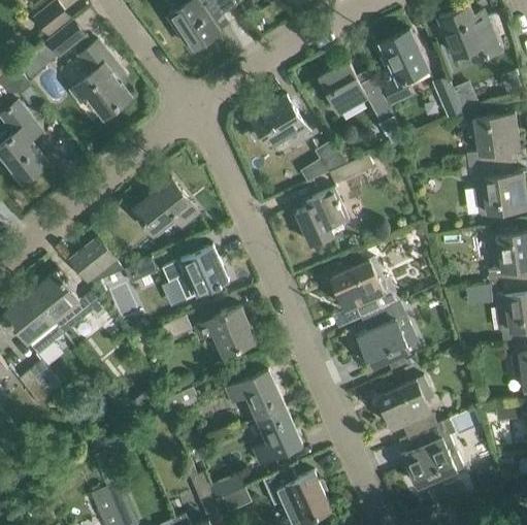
[(174,0),(179,7),(168,14),(191,50),(219,32),(218,31),(210,20),(219,14),(233,5),(230,0),(174,0)]
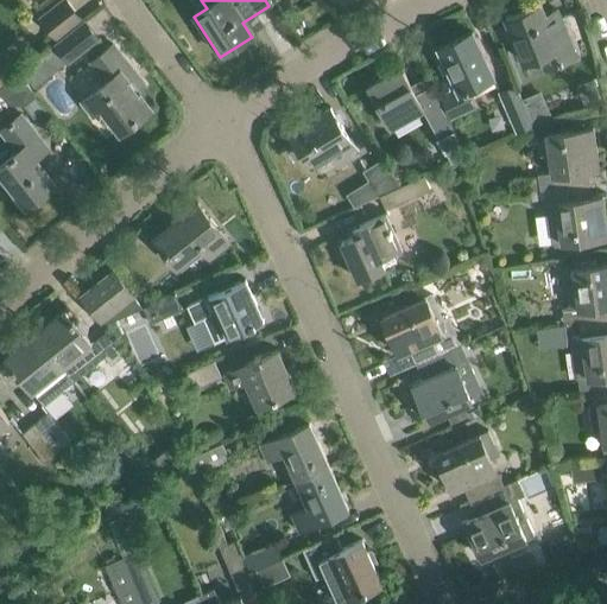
[(82,26),(64,1),(38,21),(57,45),(82,26)]
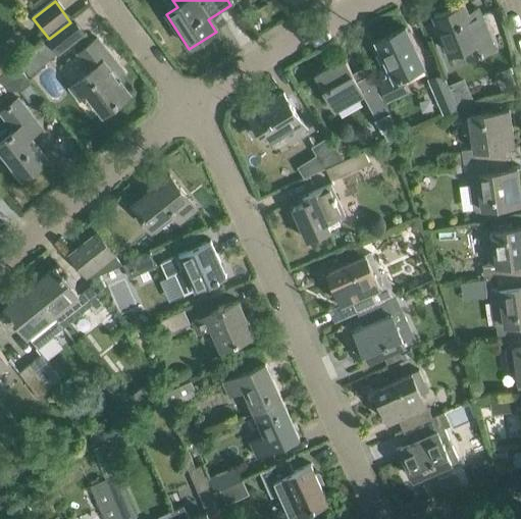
[(434,22),(422,28),(427,42),(440,37),(448,56),(462,50),(466,61),(474,58),(492,51),(477,11),(467,15),(463,6),(432,17),(434,22)]
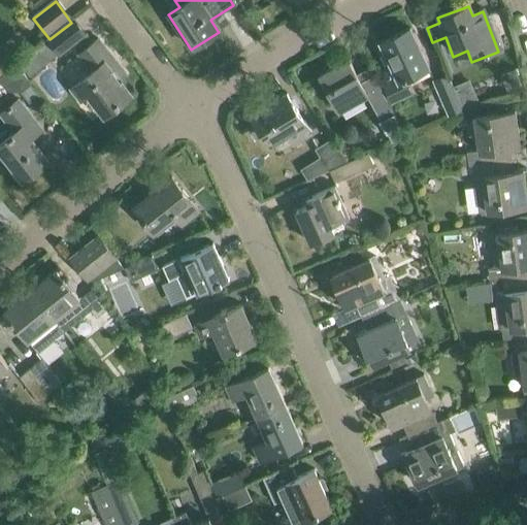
[(47,41),(47,42),(18,66),(27,79),(58,55),(59,56),(85,36),(72,22),(71,23),(50,39),(47,41)]
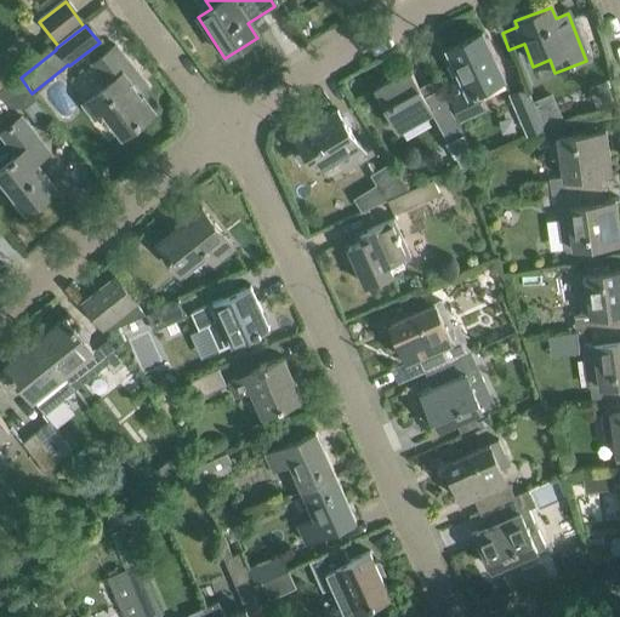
[(454,81),(459,90),(460,95),(449,100),(460,125),(484,114),(475,93),(502,81),(481,35),(447,51),(460,79),(454,81)]
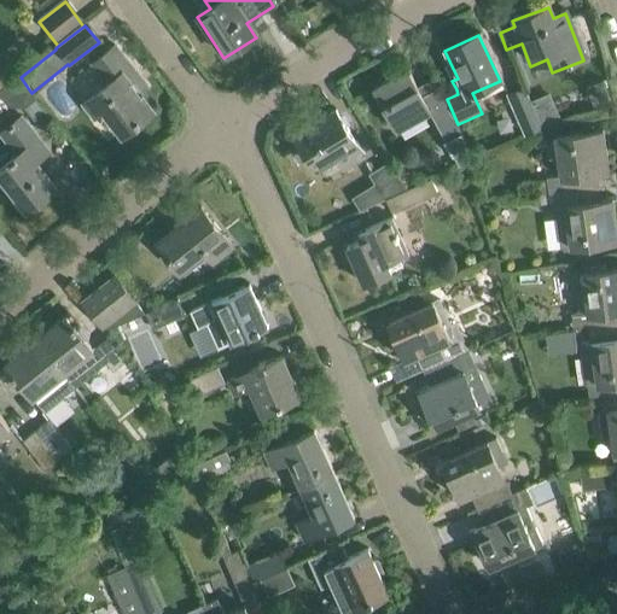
[(129,86),(138,79),(114,48),(91,66),(106,87),(85,104),(94,117),(102,112),(122,138),(140,123),(139,122),(146,116),(147,117),(152,113),(129,86)]
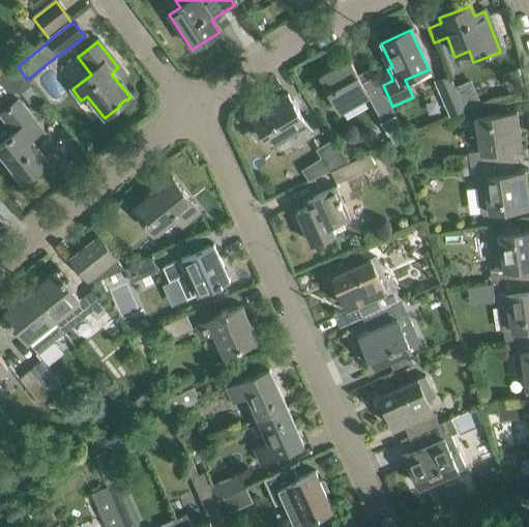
[(3,52),(0,53),(0,77),(15,66),(3,52)]
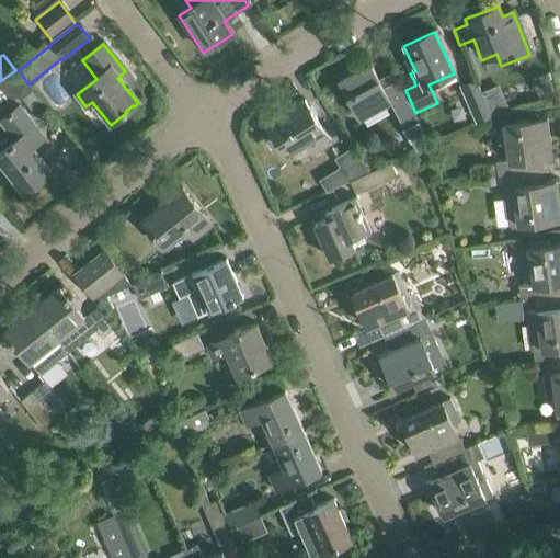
[(389,103),(379,84),(368,65),(338,82),(358,120),(389,103)]
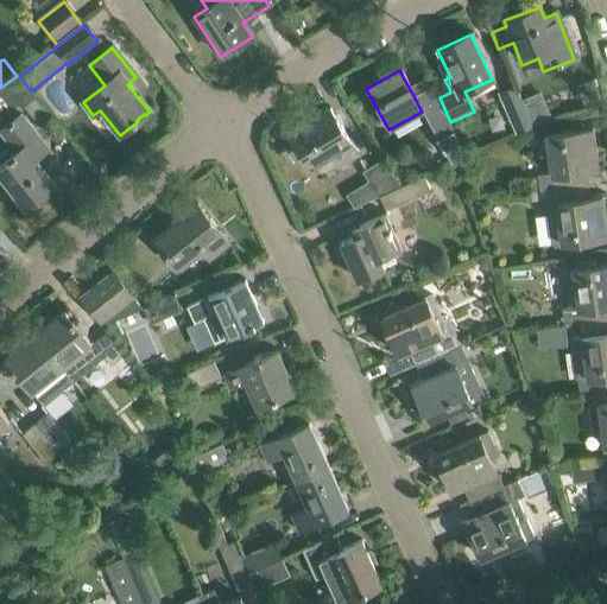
[(0,99),(6,107),(23,109),(36,99),(18,76),(0,89),(0,99)]
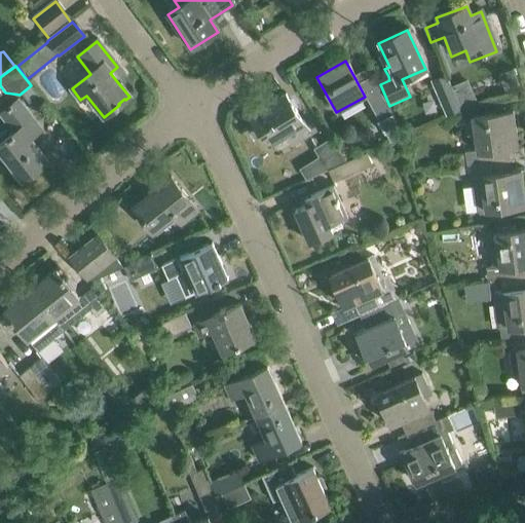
[(370,76),(358,83),(365,97),(371,108),(389,143),(404,138),(384,101),(370,76)]
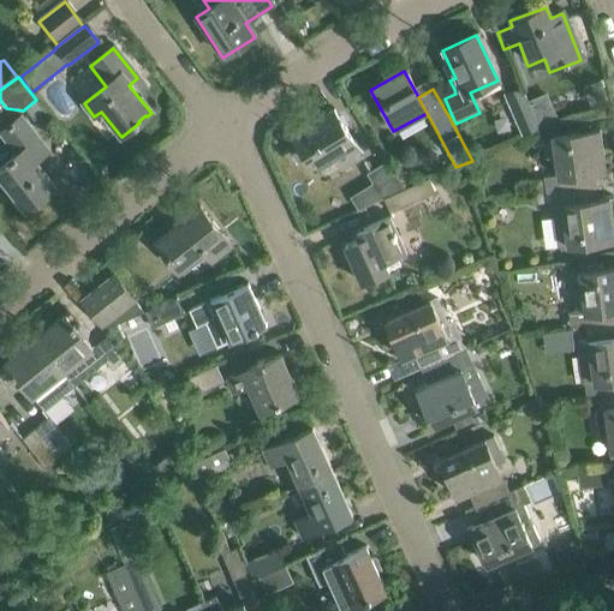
[(538,131),(519,89),(504,96),(522,138),(538,131)]
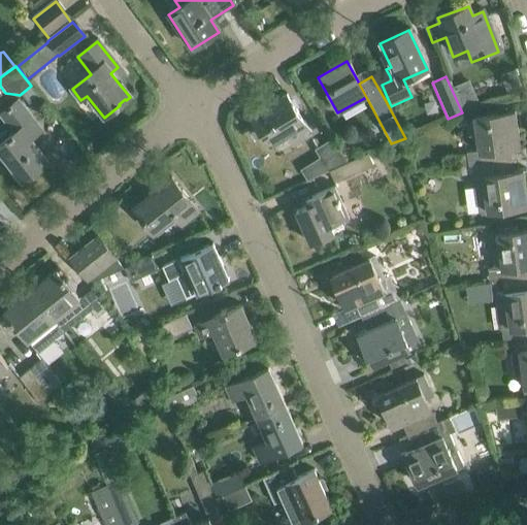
[(462,108),(478,102),(470,85),(455,91),(462,108)]
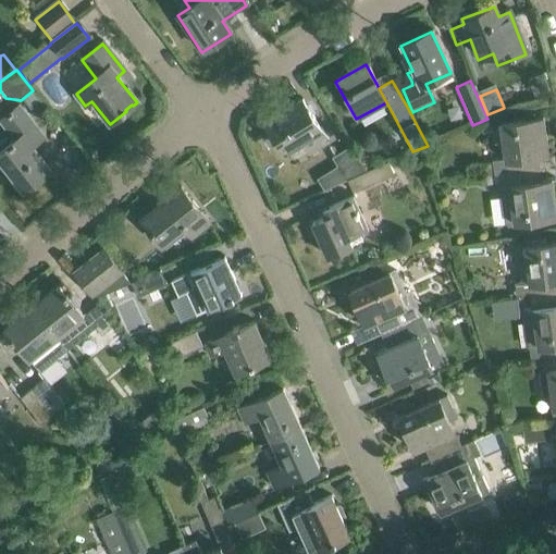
[(328,142),(301,101),(264,124),(283,154),(301,143),(309,154),(328,142)]
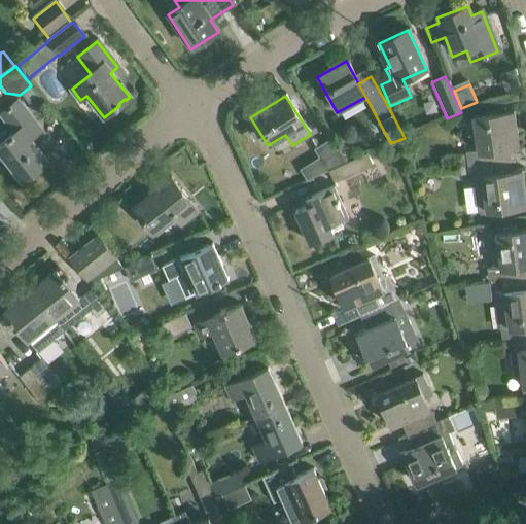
[(24,134),(35,125),(18,102),(0,115),(0,117),(13,135),(0,144),(0,152),(23,182),(46,163),(24,134)]
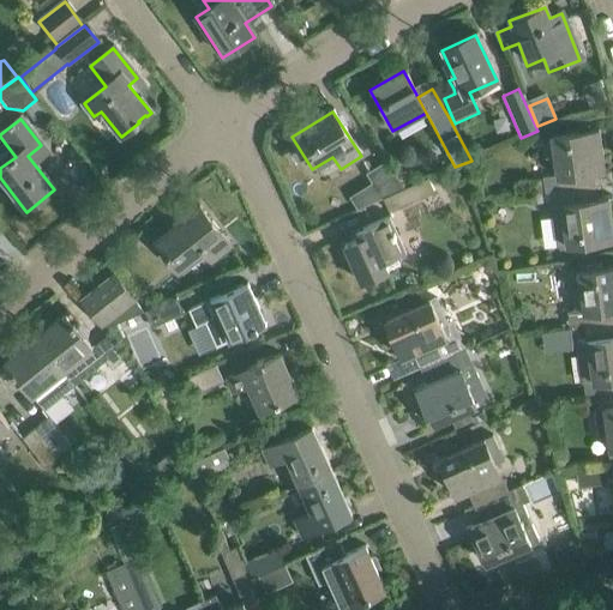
[(598,131),(574,134),(550,138),(556,177),(541,179),(542,181),(532,182),(534,195),(594,188),(592,174),(604,171),(598,131)]
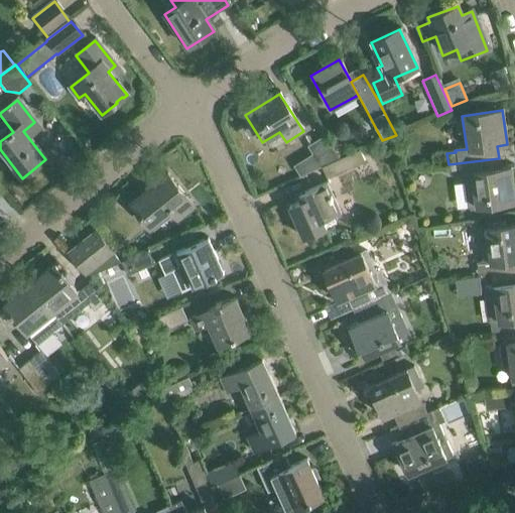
[(320,169),(320,168),(340,159),(325,137),(306,148),(320,169)]
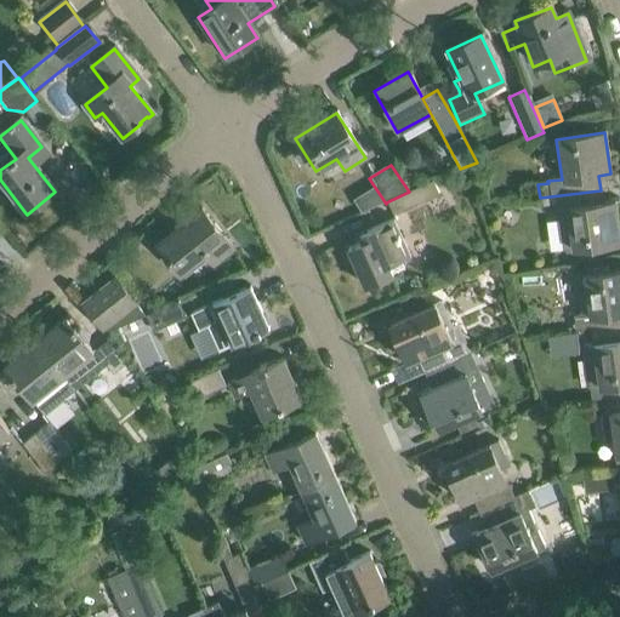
[(409,192),(386,203),(393,217),(438,196),(432,182),(409,192)]
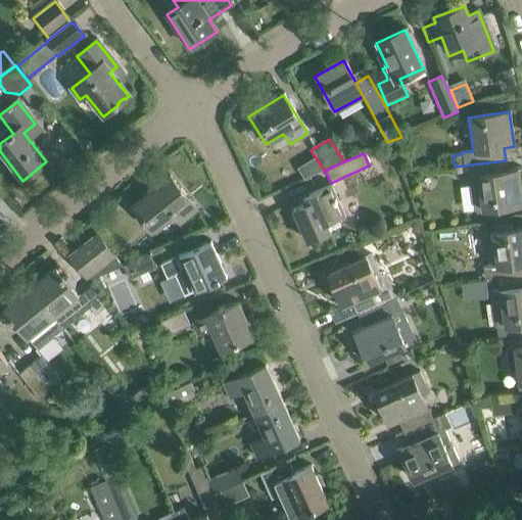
[(467,174),(469,187),(473,211),(521,205),(517,171),(507,172),(506,160),(455,167),(457,176),(467,174)]
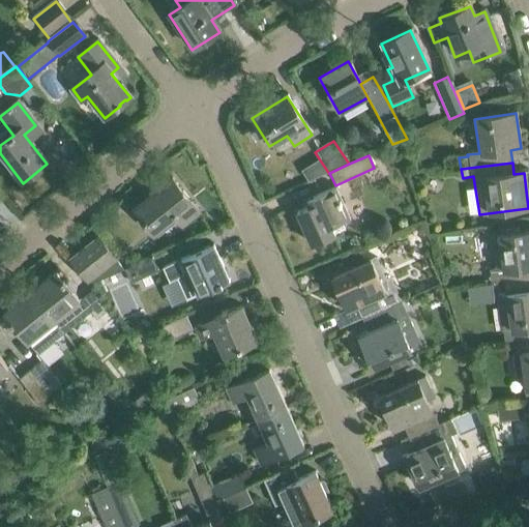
[(134,209),(152,234),(174,216),(182,227),(198,213),(171,180),(134,209)]
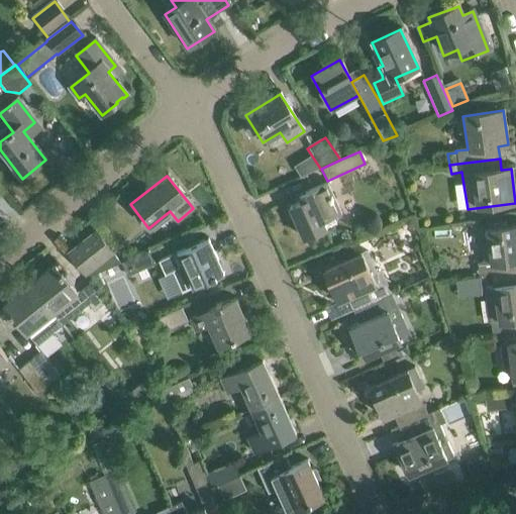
[(303,240),(326,229),(322,221),(338,215),(325,186),(304,195),(307,200),(289,209),(303,240)]
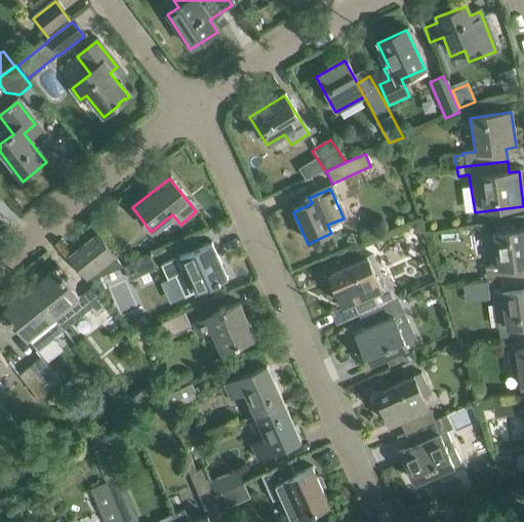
[(523,230),(493,235),(485,236),(490,268),(484,269),(486,283),(523,277),(523,230)]
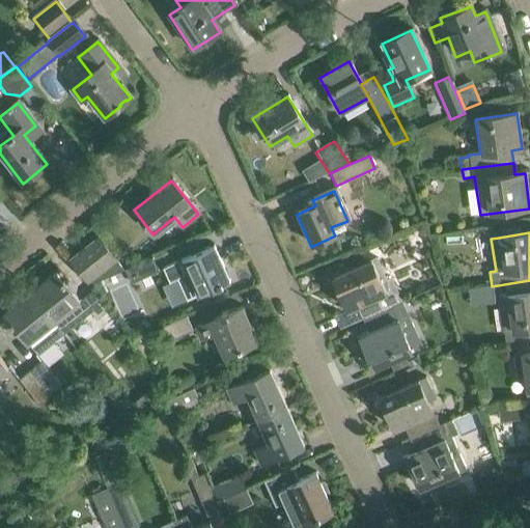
[(117,274),(123,271),(114,260),(98,240),(70,261),(89,286),(117,274)]
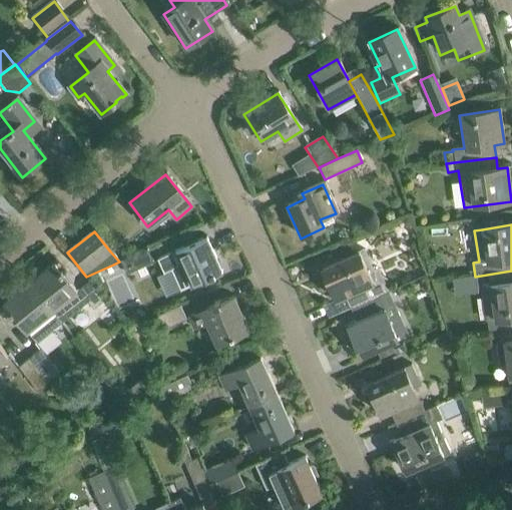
[(206,238),(187,246),(157,261),(163,275),(171,272),(180,292),(221,273),(206,238)]
